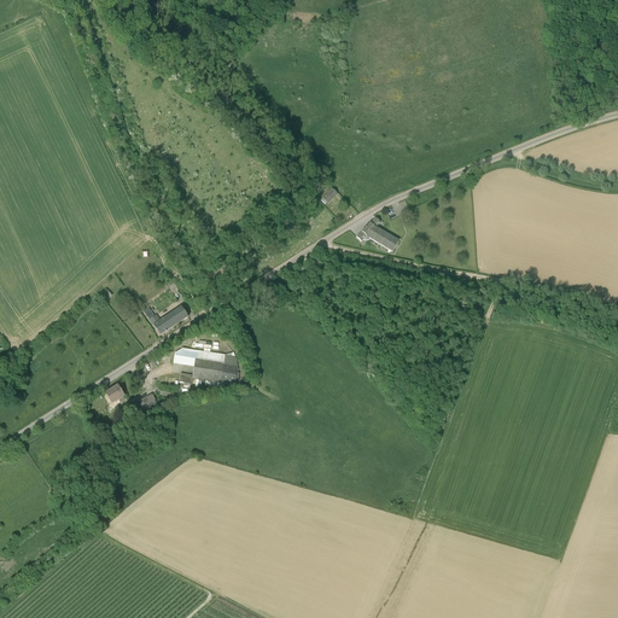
[(322,198),(327,204),(337,194),(332,188),(322,198)]
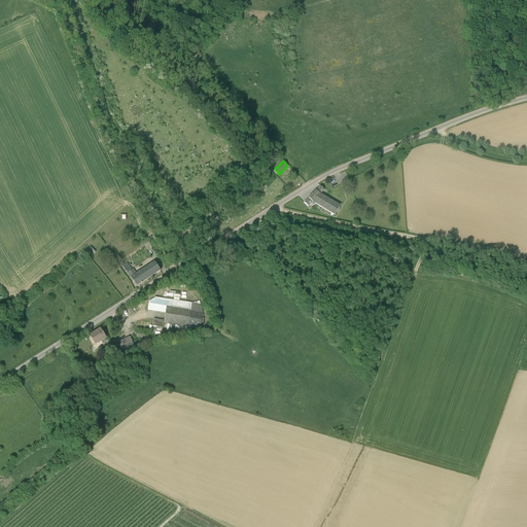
[(322,192),(321,192),(324,190),(320,186),(312,194),(318,200),(337,211),(340,206),(322,196),(322,195),(322,194),(322,192)]
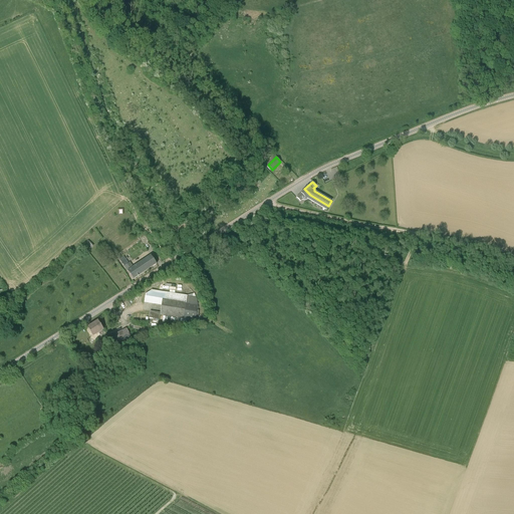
[(326,210),(328,206),(310,195),(304,189),(296,198),(300,202),(302,199),(303,200),(304,200),(305,200),(306,200),(307,199),(326,210)]
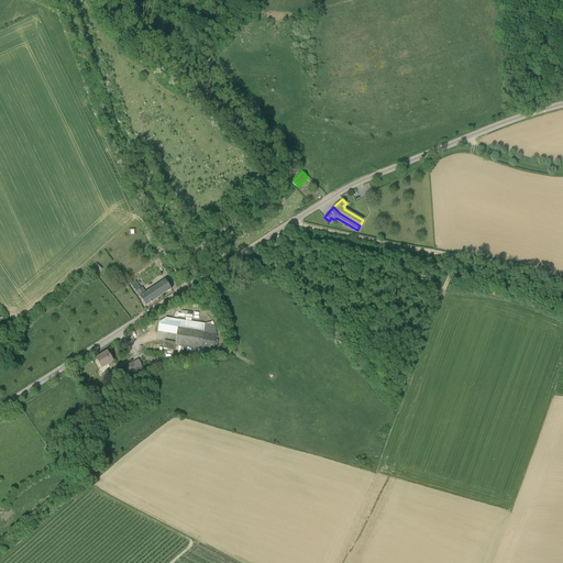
[(98,263),(94,266),(99,273),(103,269),(98,263)]
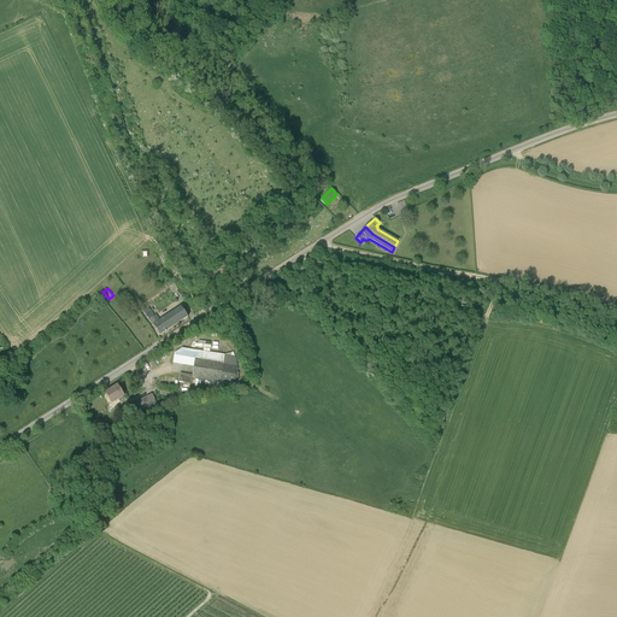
[(142,310),(152,324),(157,321),(147,306),(142,310)]
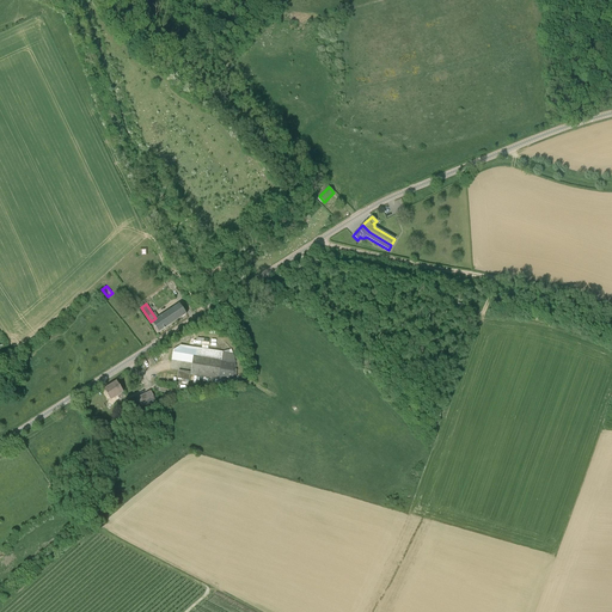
[(179,305),(152,323),(159,332),(187,314),(179,305)]
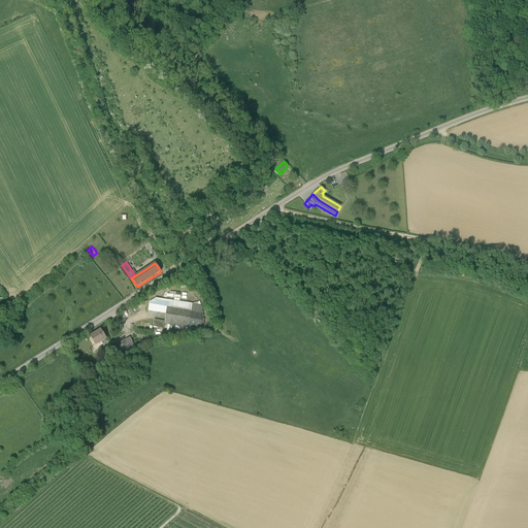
[(200,301),(193,303),(170,300),(169,307),(167,307),(167,301),(162,300),(161,303),(159,312),(166,314),(165,324),(189,327),(201,325),(202,308),(200,301)]
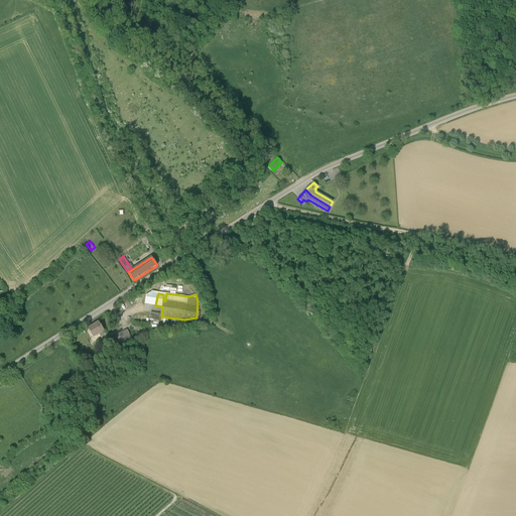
[(93,337),(104,331),(98,321),(88,329),(93,337)]
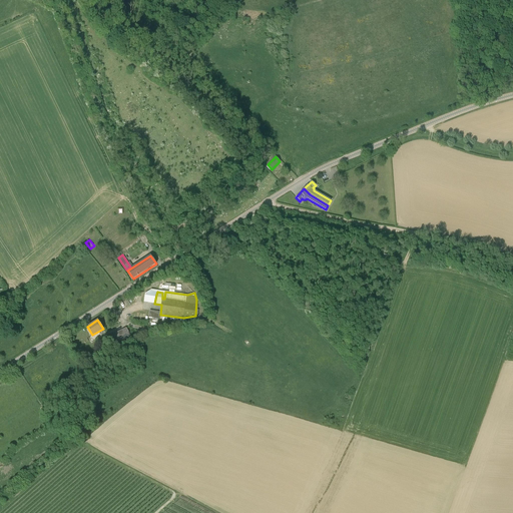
[(119,342),(130,336),(126,328),(115,334),(119,342)]
